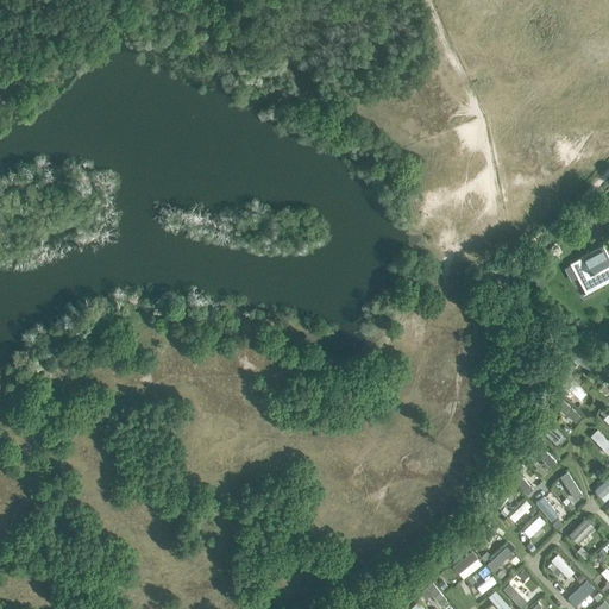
[(601,223),(598,224),(597,223),(601,219),(597,213),(585,224),(589,232),(594,230),(598,237),(606,233),(601,223)]
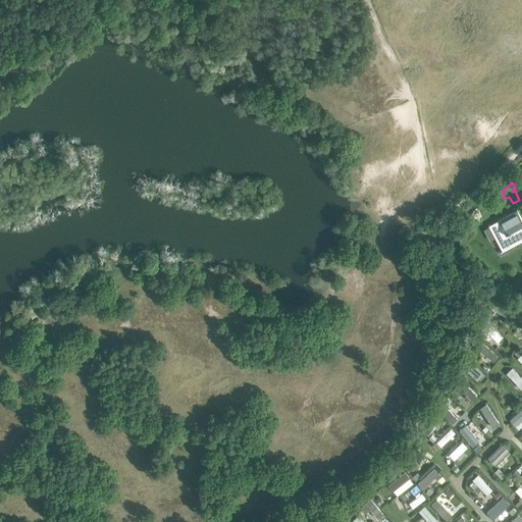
[(488,226),(503,252),(521,241),(521,220),(517,210),(488,226)]
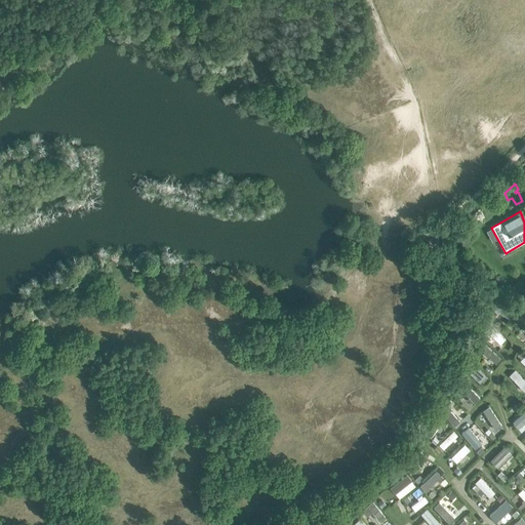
[(506,338),(490,324),(482,333),(487,338),(491,334),(500,344),(506,338)]
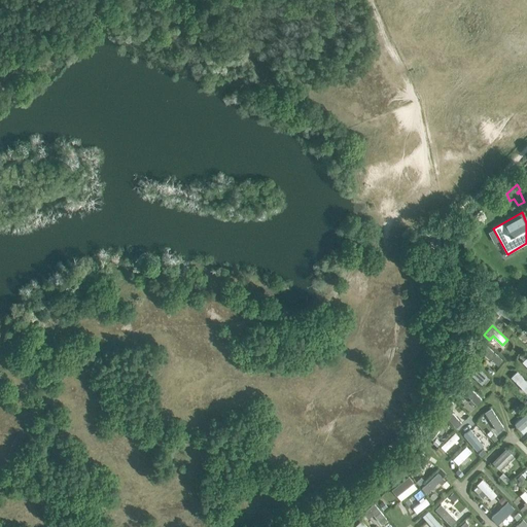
[(482,351),(498,365),(502,360),(487,346),(482,351)]
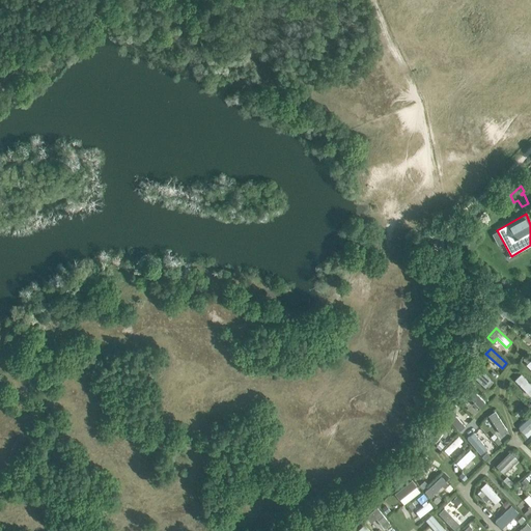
[(470,370),(484,383),(487,380),(484,376),(485,375),(478,368),(476,370),(473,367),(470,370)]
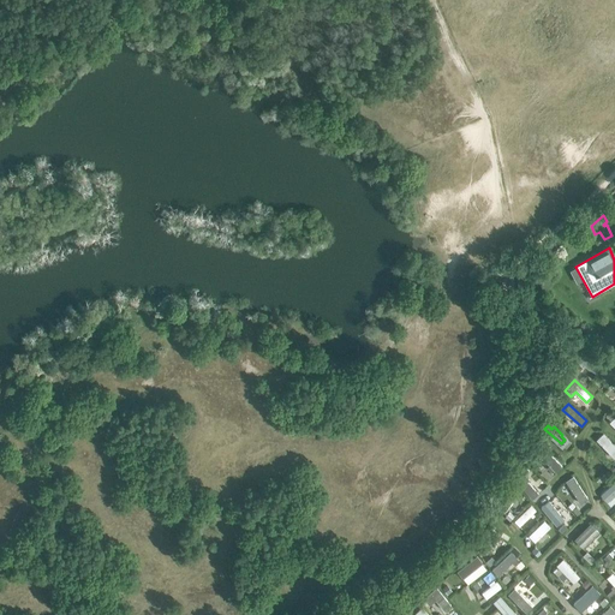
[(614,457),(614,446),(603,434),(596,440),(614,458),(614,457)]
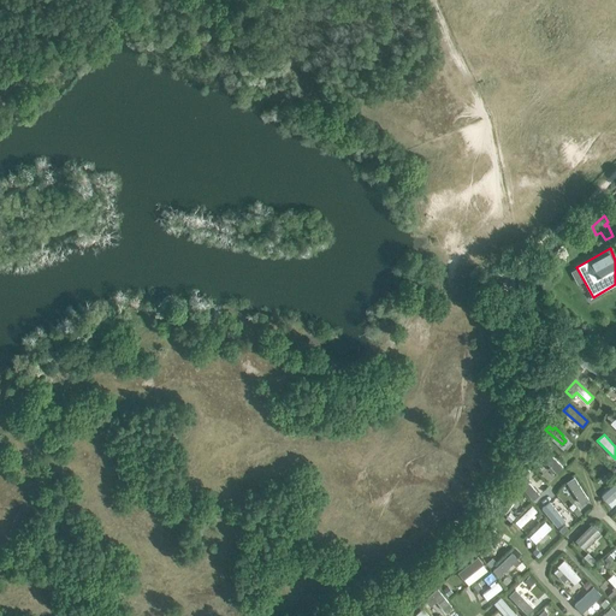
[(563,468),(545,449),(539,455),(550,467),(549,468),(552,473),(555,471),(557,474),(563,468)]
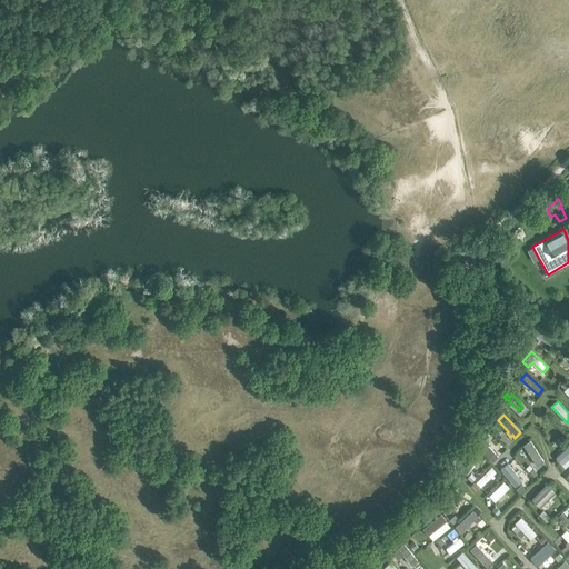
[(482,439),(477,443),(492,461),(498,457),(488,446),(490,443),(487,440),(485,442),(482,439)]
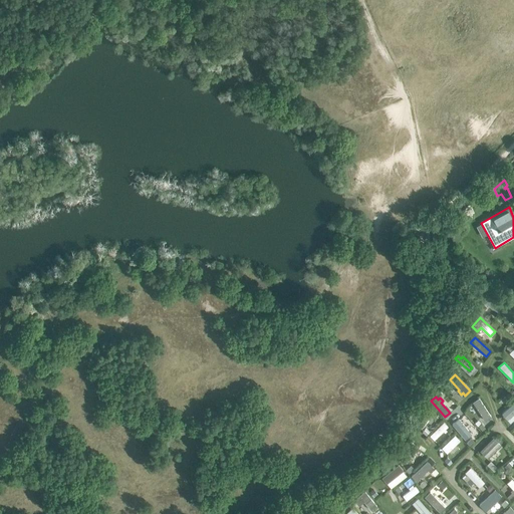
[(488,413),(479,400),(474,403),(483,416),(488,413)]
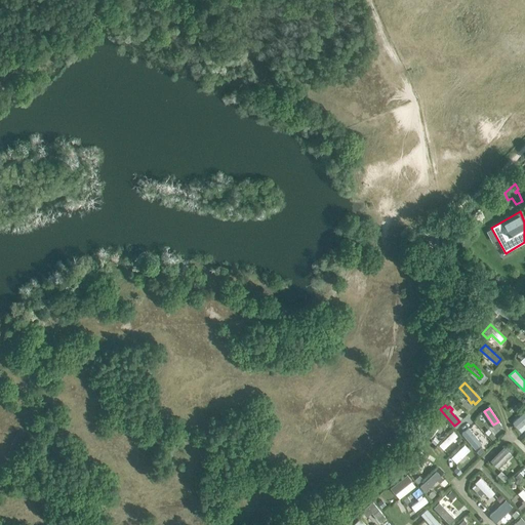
[(431,437),(444,418),(438,414),(425,433),(431,437)]
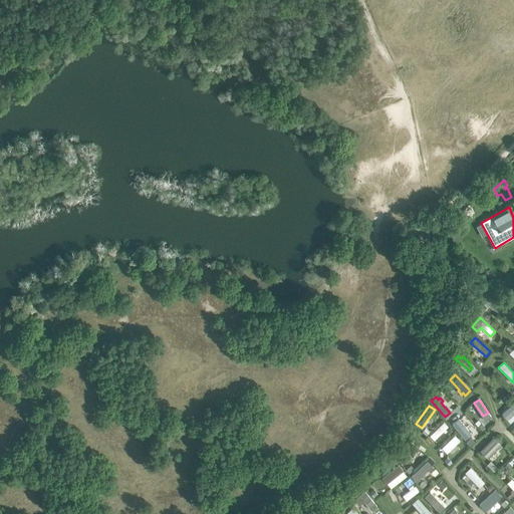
[(468,433),(455,418),(450,423),(464,437),(468,433)]
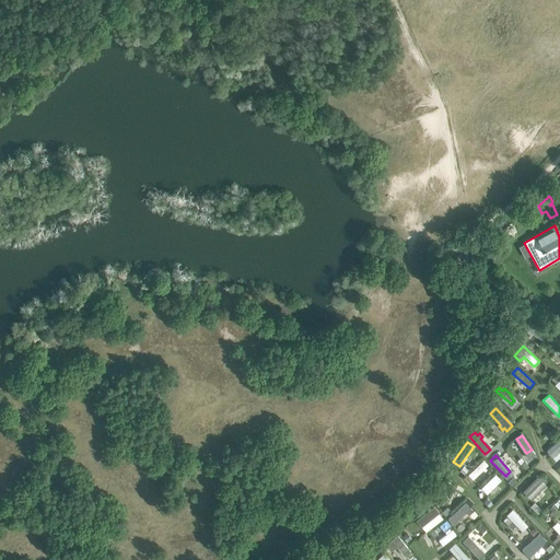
[(473,479),(488,465),(483,461),(468,475),(473,479)]
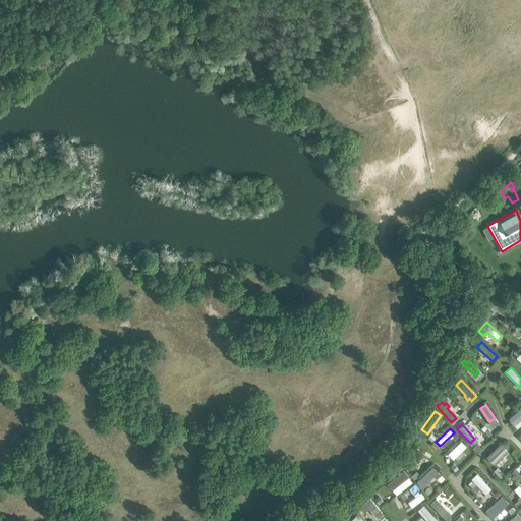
[(453,459),(466,446),(461,441),(448,454),(453,459)]
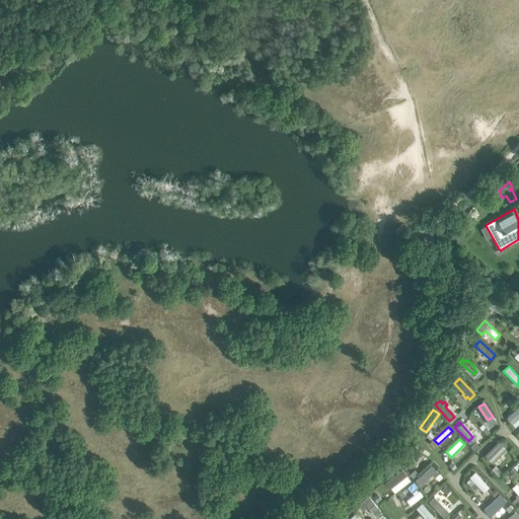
[(493,463),(506,449),(499,442),(485,455),(493,463)]
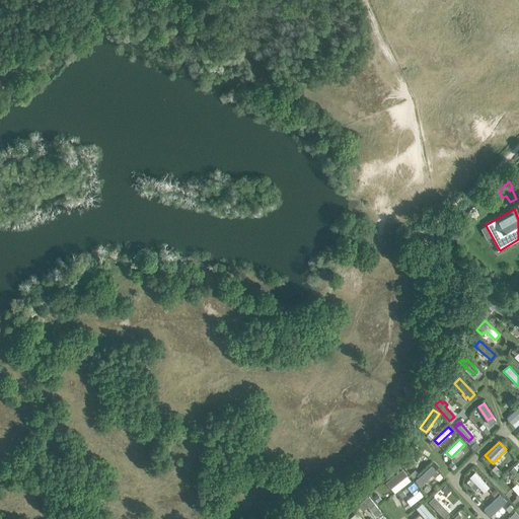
[(412,465),(420,452),(415,449),(406,462),(412,465)]
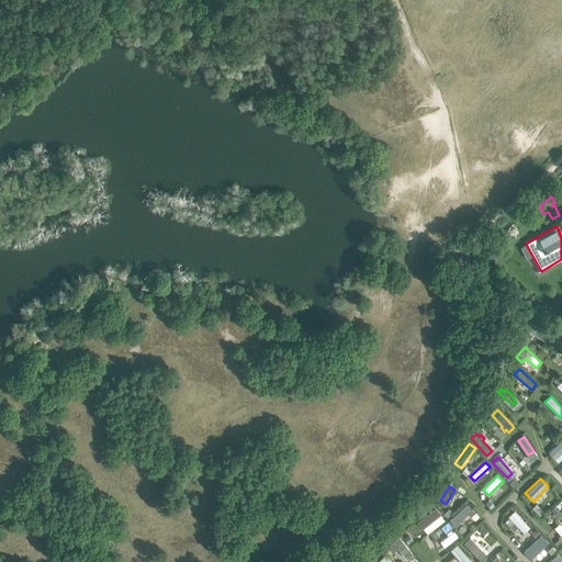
[(456,526),(472,509),(467,504),(450,520),(456,526)]
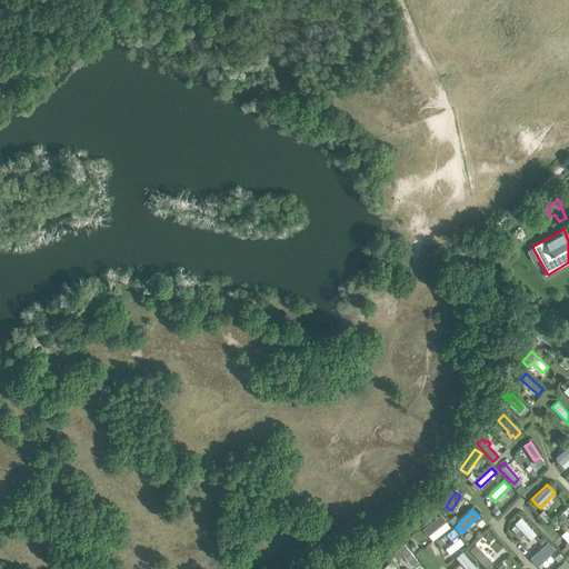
[(519,512),(507,525),(512,530),(519,522),(521,525),(522,522),(525,526),(528,522),(525,518),(519,512)]
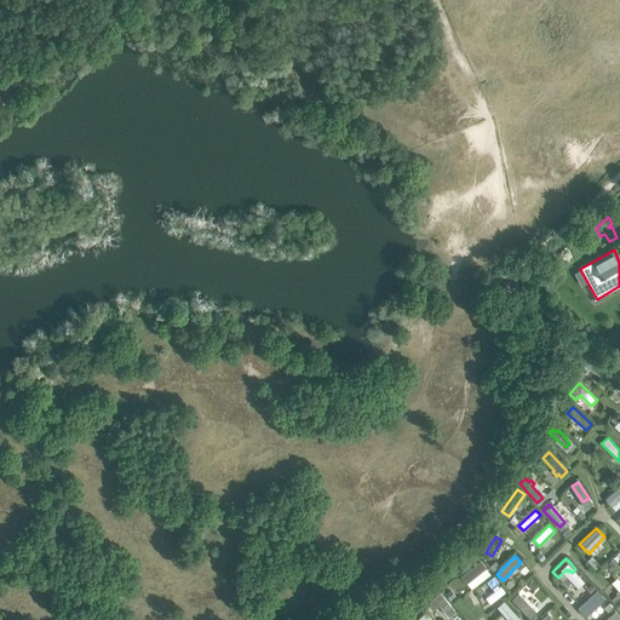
[(572,595),(584,581),(579,577),(567,589),(572,595)]
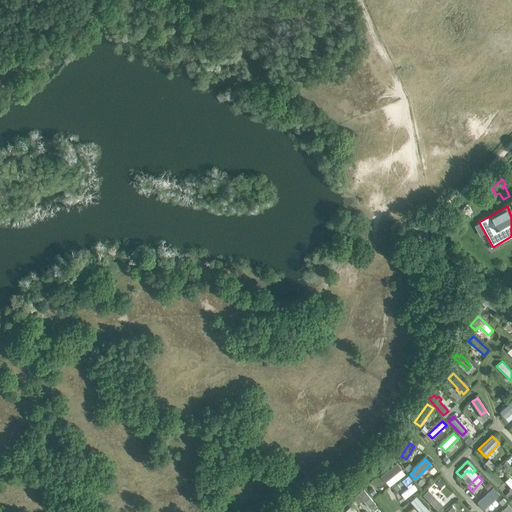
[(435,482),(440,488),(445,483),(440,478),(435,482)]
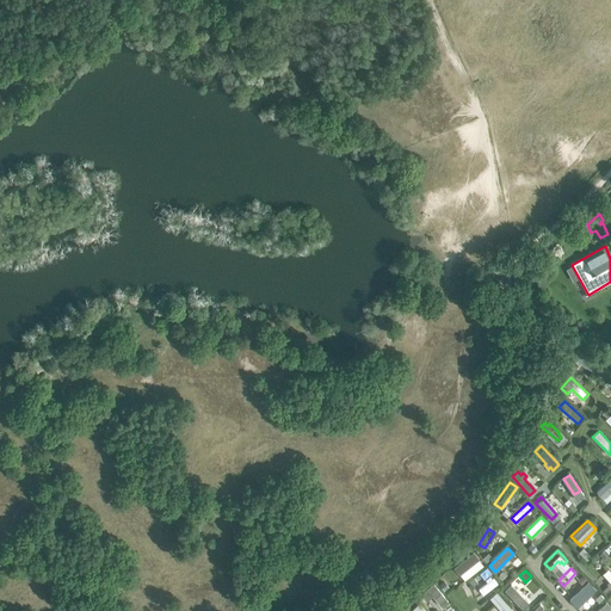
[(483,594),(499,584),(494,578),(492,575),(487,579),(489,581),(480,588),(483,594)]
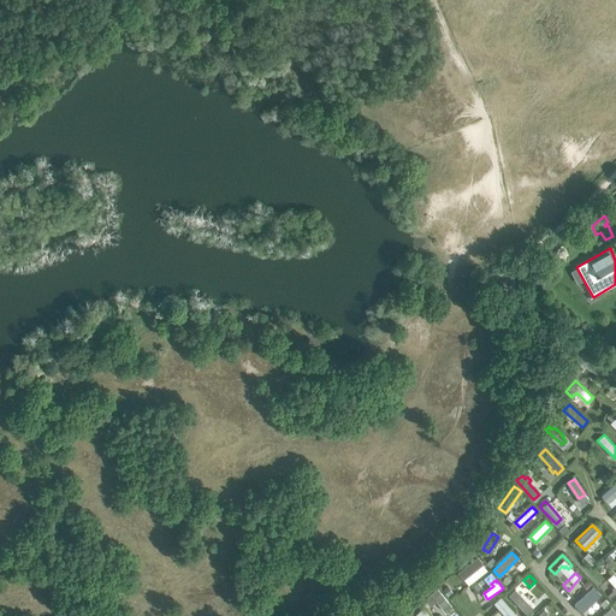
[(452,606),(437,588),(424,599),(430,606),(437,600),(445,612),(452,606)]
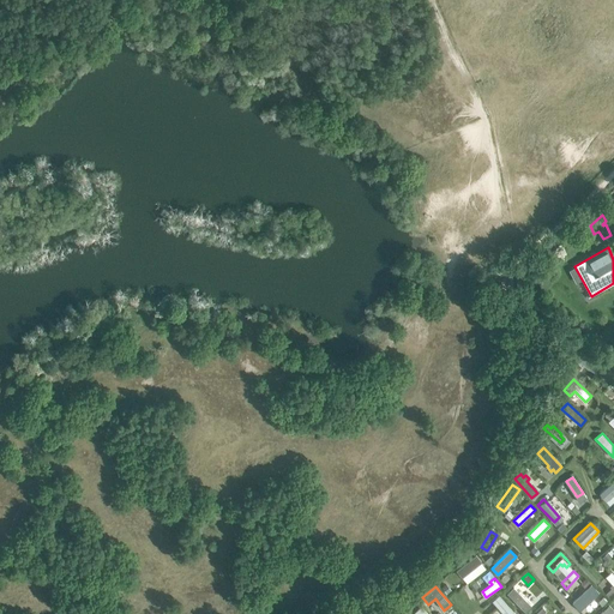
[(507,594),(525,612),(531,606),(513,588),(507,594)]
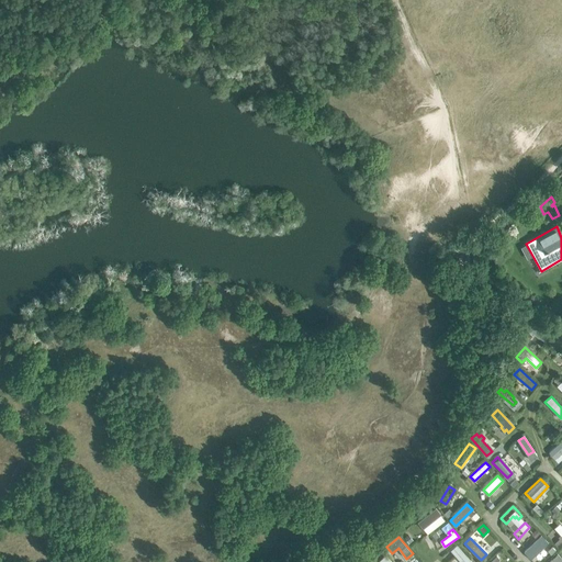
[(472,561),(458,547),(452,552),(461,561),(472,561)]
